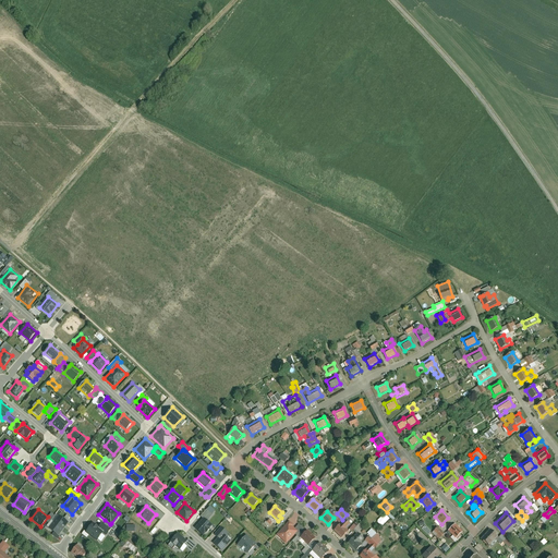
[(380,526),(388,519),(383,513),(375,522),(380,526)]
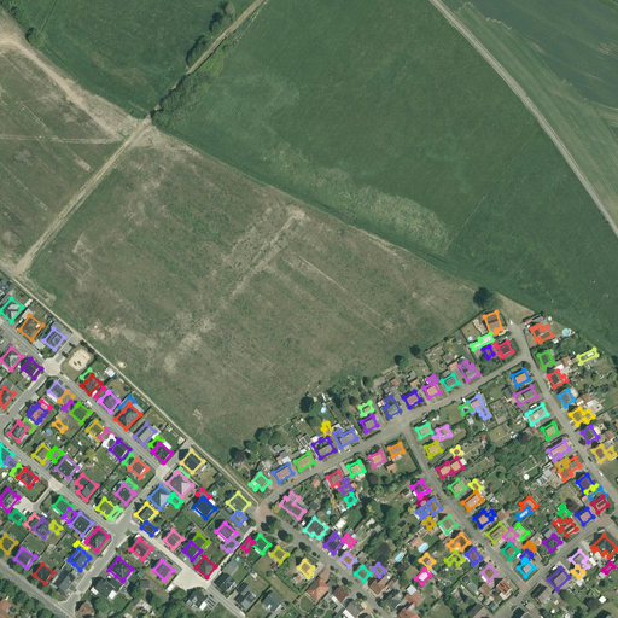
[(75,579),(64,571),(53,586),(64,594),(75,579)]
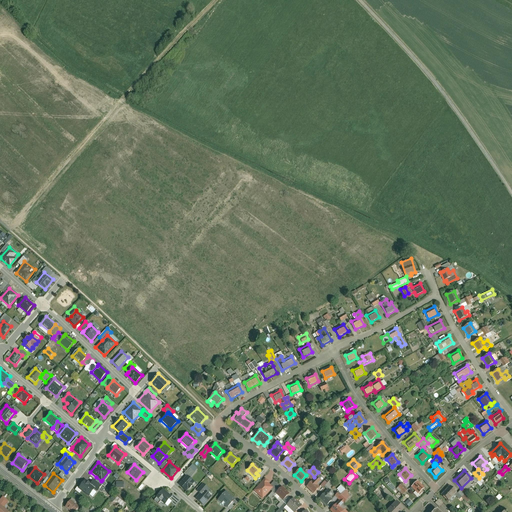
[(195,481),(188,475),(179,485),(187,491),(195,481)]
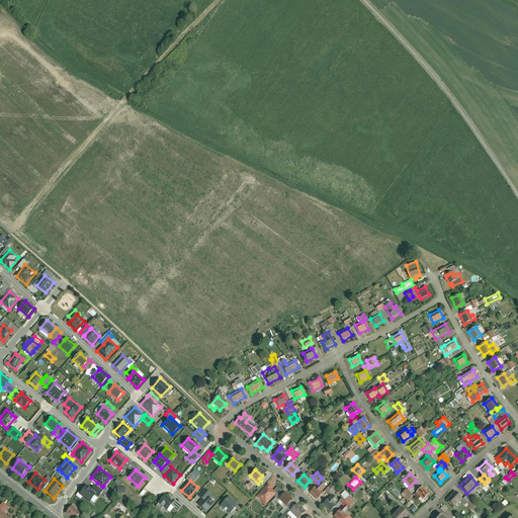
[(102,487),(97,483),(95,485),(105,493),(108,490),(103,486),(102,487)]
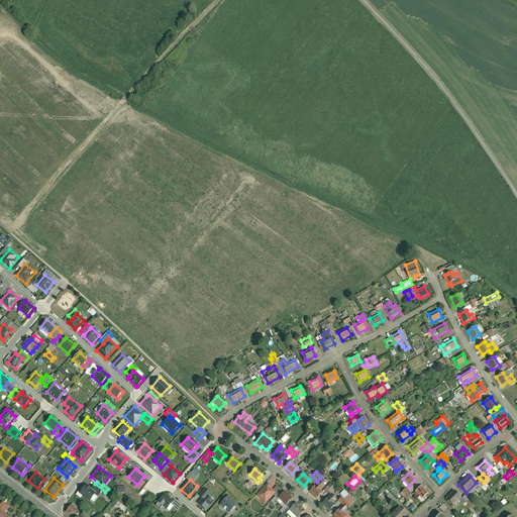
[(268,483),(256,496),(266,504),(273,495),(275,493),(273,491),(270,489),(272,487),(268,483)]
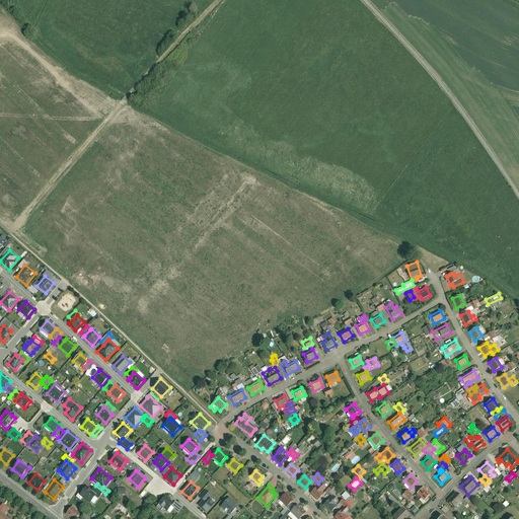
[(311,493),(318,500),(323,494),(320,492),(323,488),(320,485),(317,489),(316,488),(311,493)]
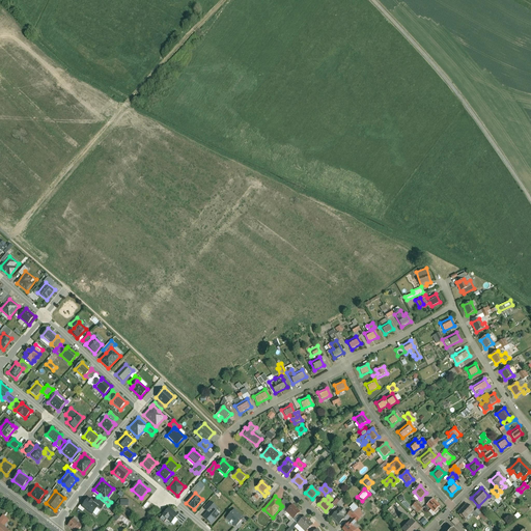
[(93,502),(87,498),(80,507),(91,515),(98,507),(99,506),(93,502)]
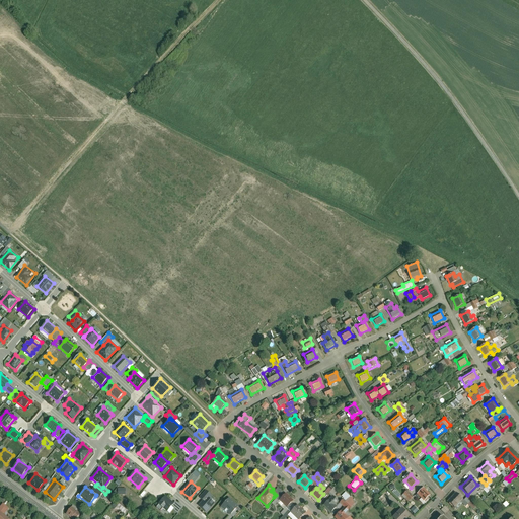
[(94,487),(91,491),(96,495),(95,496),(98,498),(102,493),(94,487)]
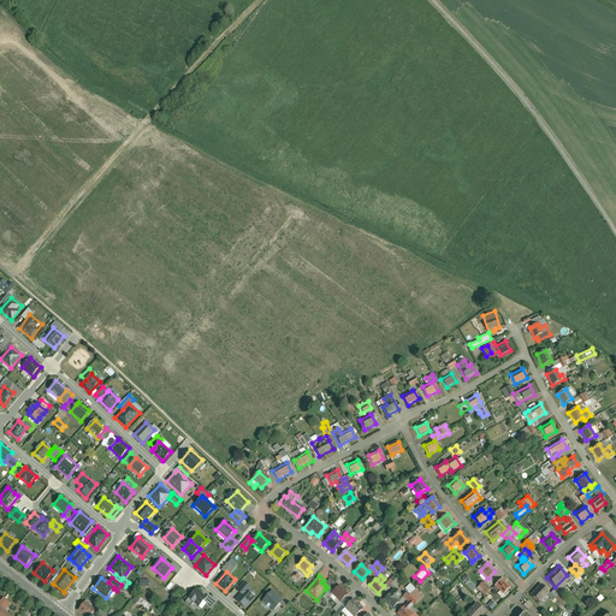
[(390,586),(394,590),(395,590),(401,584),(397,579),(396,581),(390,586)]
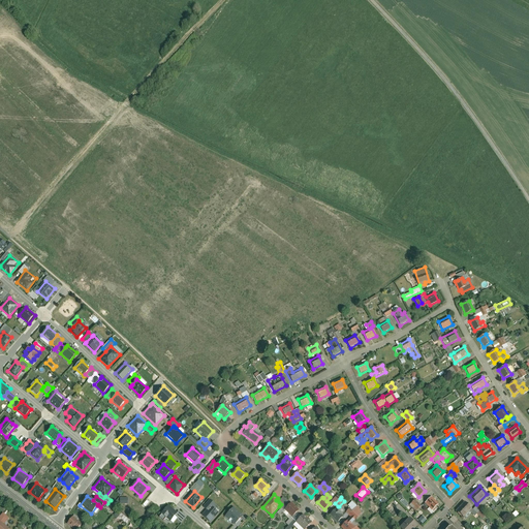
[(425,503),(433,512),(437,508),(435,507),(438,504),(431,497),(425,503)]
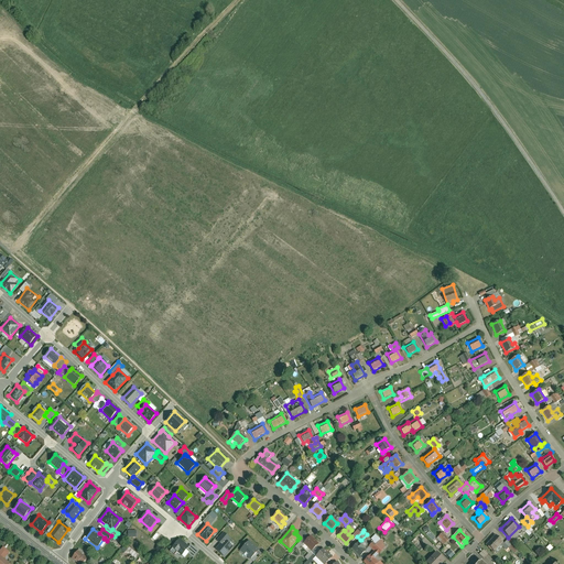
[(302,531),(297,535),(300,538),(297,540),(300,542),(306,535),(302,531)]
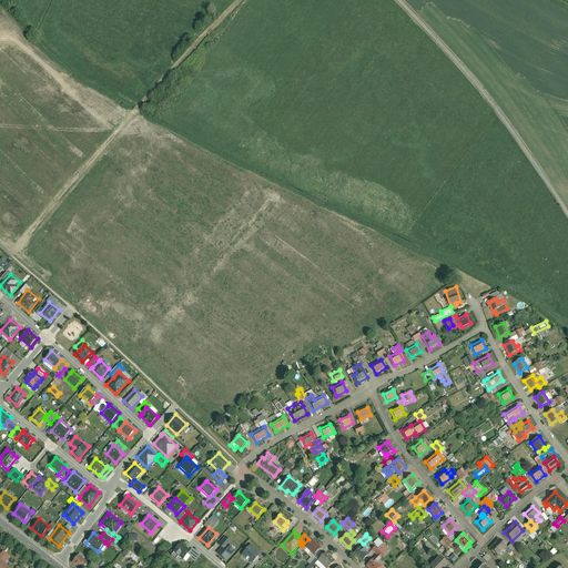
[(440,541),(447,548),(452,544),(446,537),(440,541)]
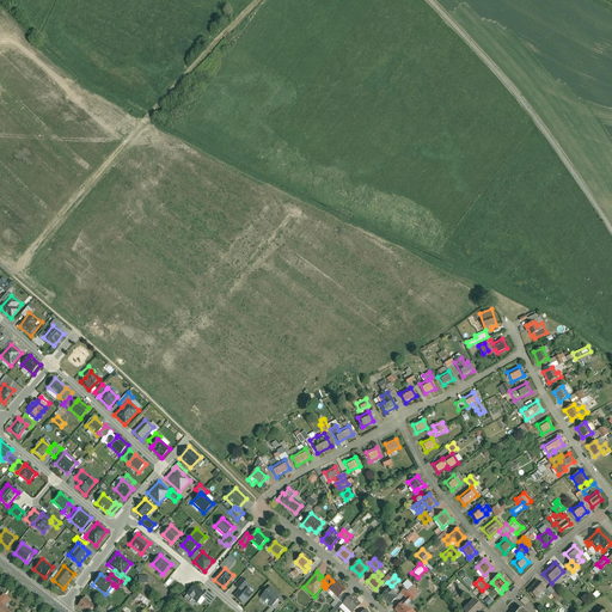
[(537,581),(527,591),(536,599),(545,589),(537,581)]
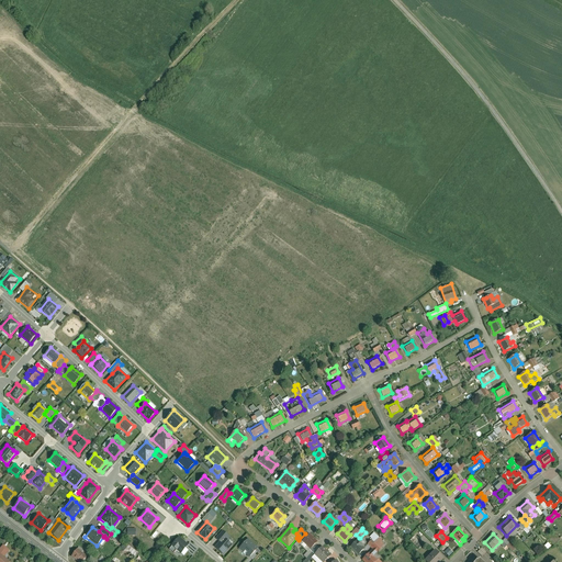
[(302,541),(311,549),(317,542),(308,535),(302,541)]
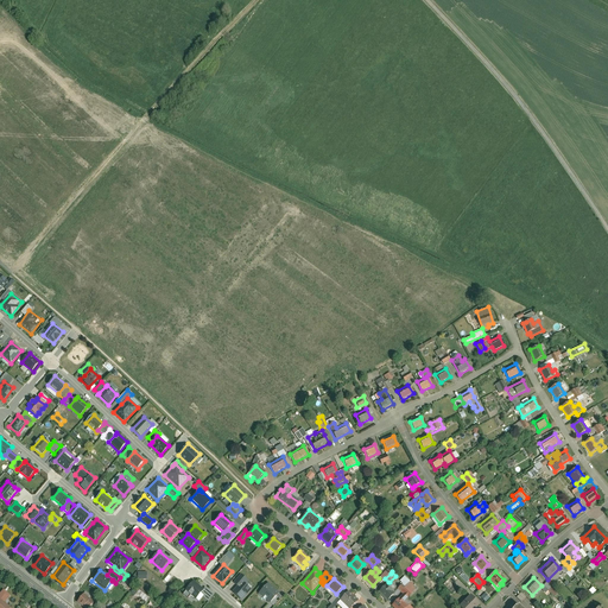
[(454,594),(457,590),(447,580),(443,583),(454,594)]
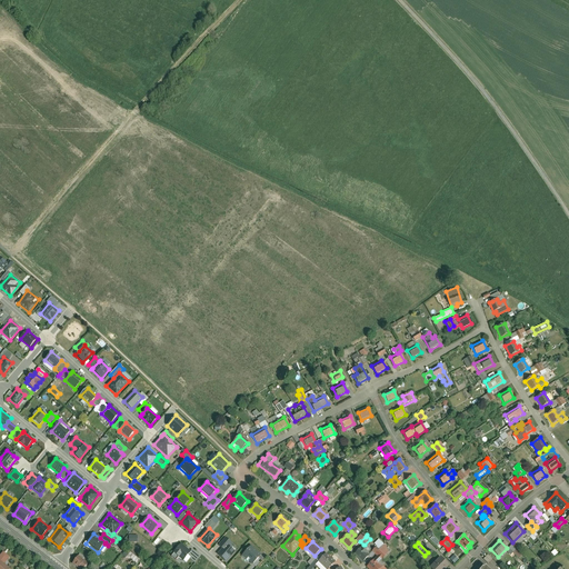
[(180,543),(172,552),(182,561),(186,557),(190,551),(180,543)]
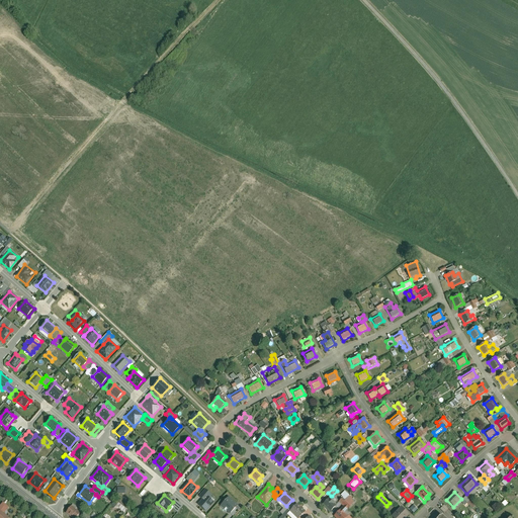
[(208,498),(206,495),(197,504),(205,511),(213,503),(208,498)]
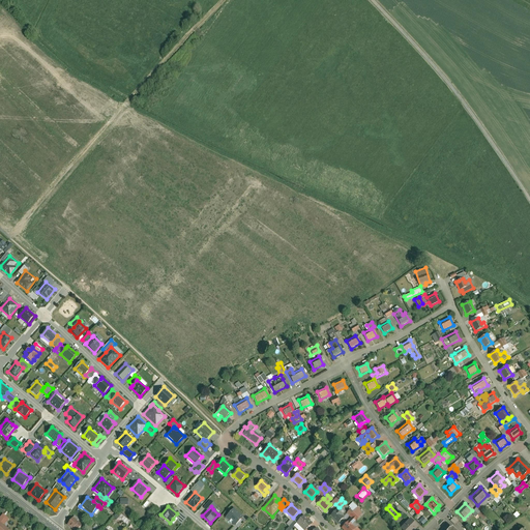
[(244,516),(235,507),(226,518),(235,526),(244,516)]
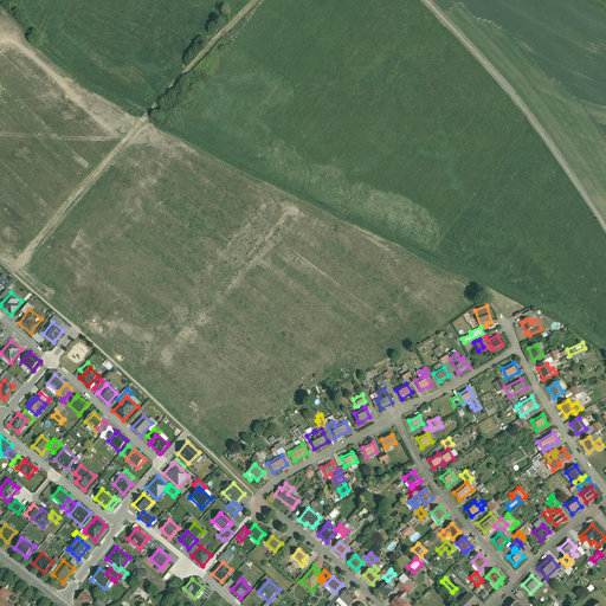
[(379,590),(387,598),(393,592),(391,590),(394,586),(388,580),(387,580),(379,590)]
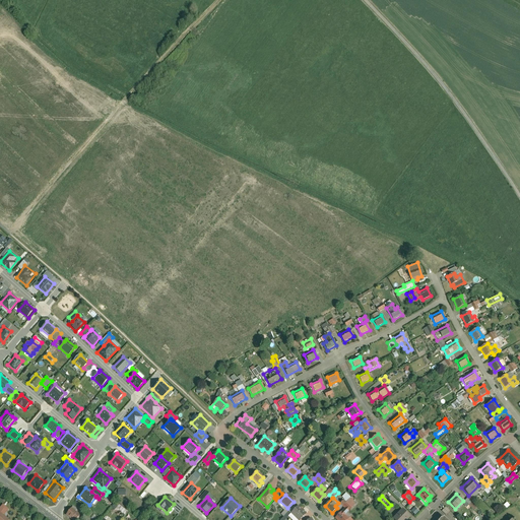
[(467,499),(464,502),(474,511),(477,508),(471,503),(467,499)]
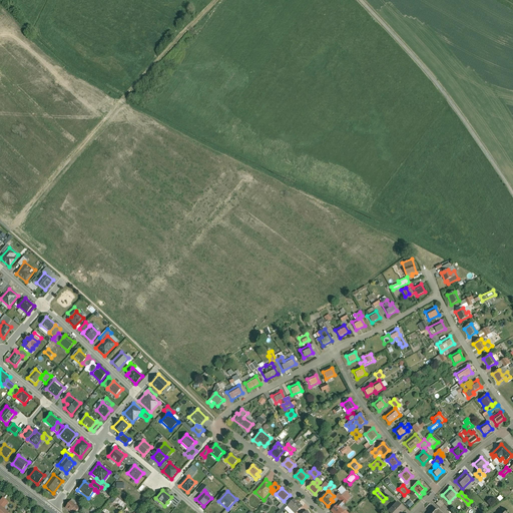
[(339,493),(336,497),(340,502),(344,505),(348,501),(339,493)]
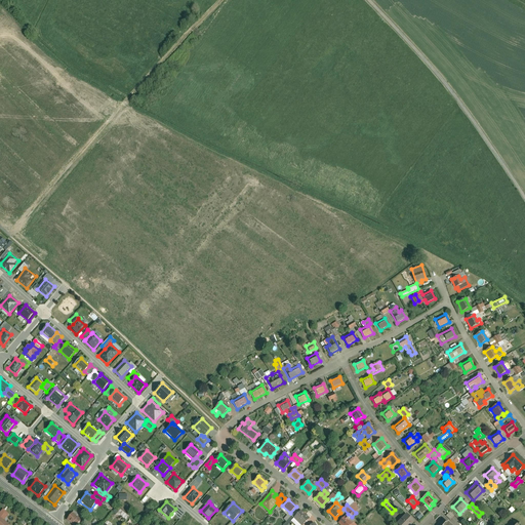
[(176,508),(175,509),(171,514),(179,520),(185,514),(176,508)]
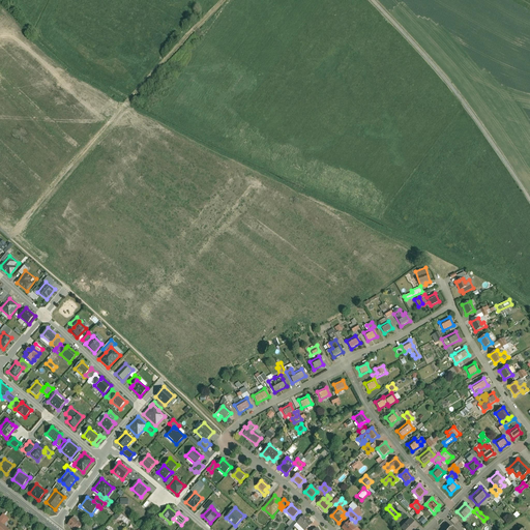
[(0,529),(7,529),(3,526),(8,520),(2,514),(0,517),(0,529)]
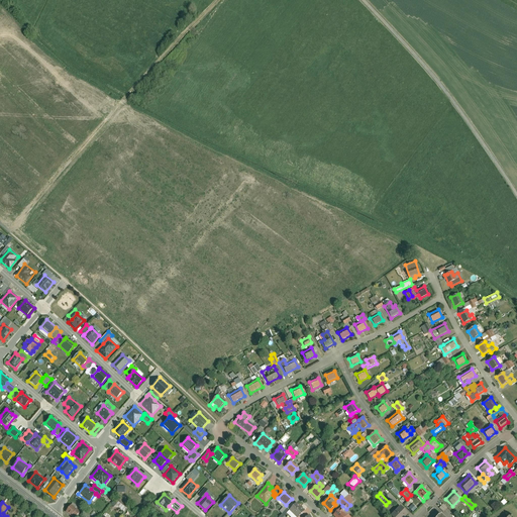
[(66,511),(74,516),(79,510),(71,504),(66,511)]
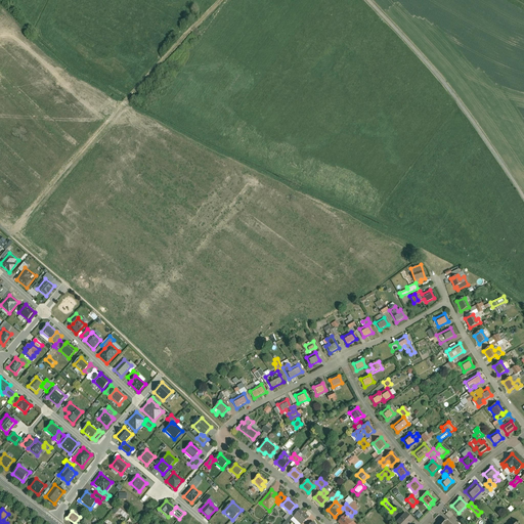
[(294,518),(300,523),(302,523),(308,518),(300,511),(294,518)]
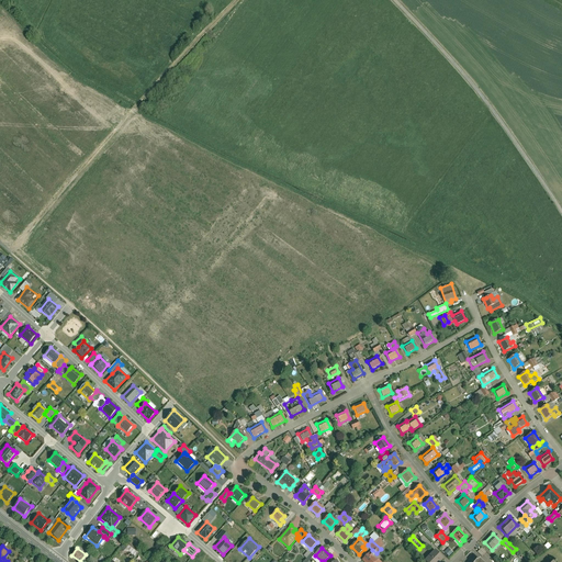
[(482,548),(478,552),(482,557),(486,552),(482,548)]
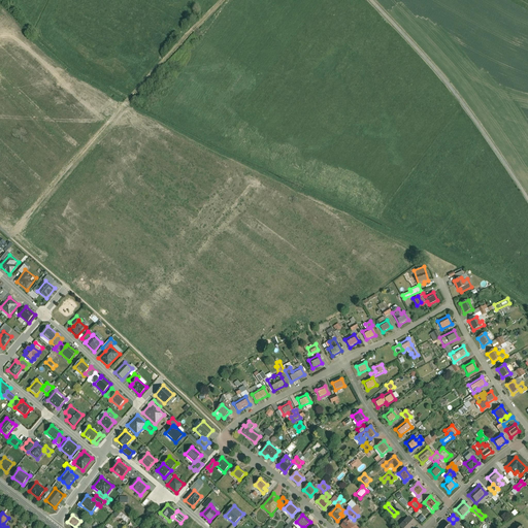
[(340,527),(341,527),(353,527),(350,525),(354,521),(354,520),(350,517),(340,527)]
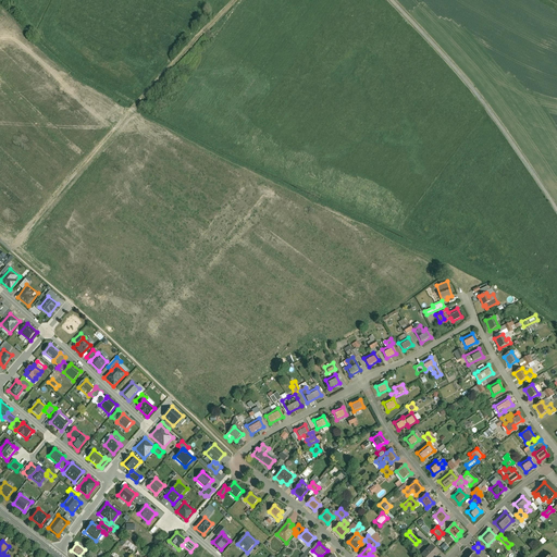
[(420,556),(421,556),(436,556),(440,554),(431,545),(420,556)]
